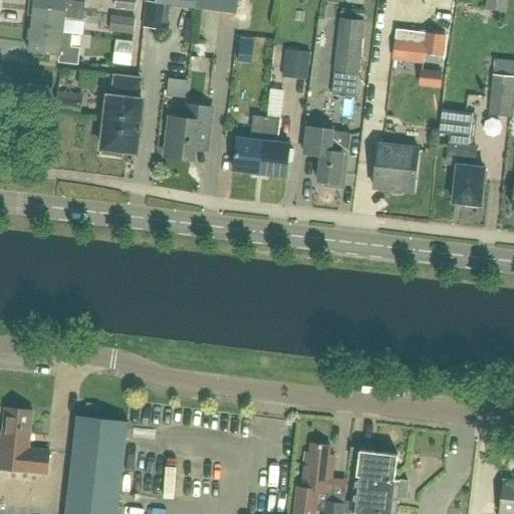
[(67,1),(67,0),(35,0),(35,6),(84,12),(85,3),(67,1)]
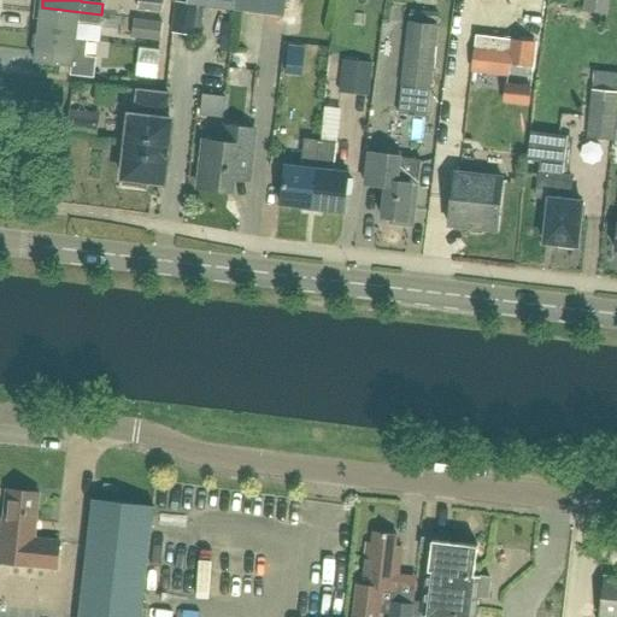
[(139,0),(139,10),(162,12),(163,0),(139,0)]
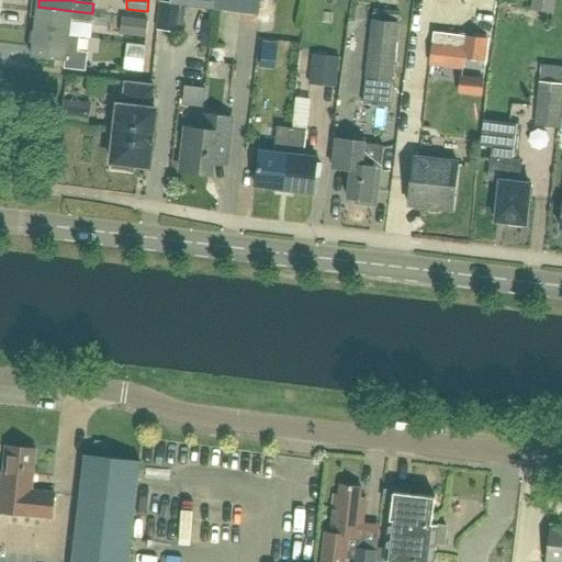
[(172,0),(172,2),(259,12),(260,0),(172,0)]
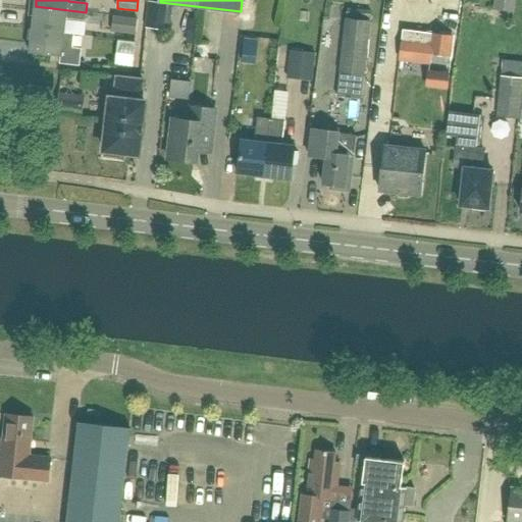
[(167,4),(150,2),(147,24),(165,27),(167,4)]
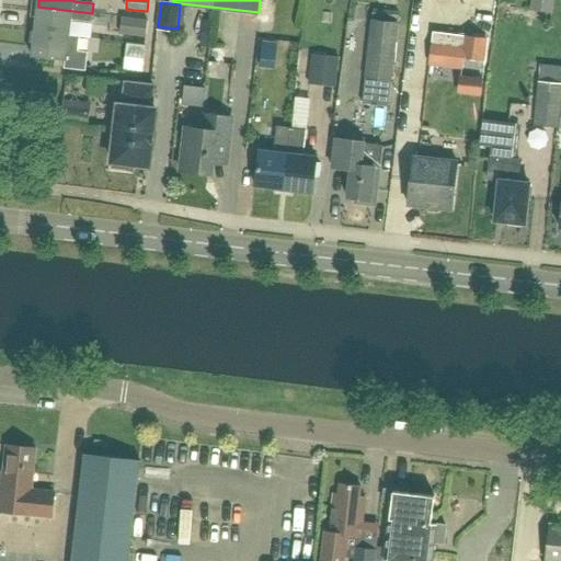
[(91,24),(92,13),(38,7),(35,31),(70,35),(71,22),(91,24)]
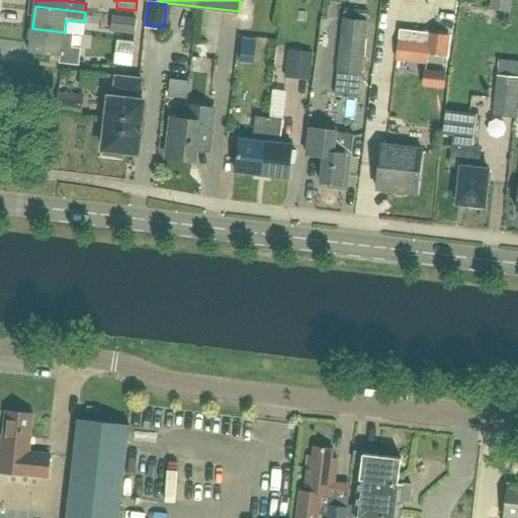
[(135,34),(137,18),(112,16),(111,32),(135,34)]
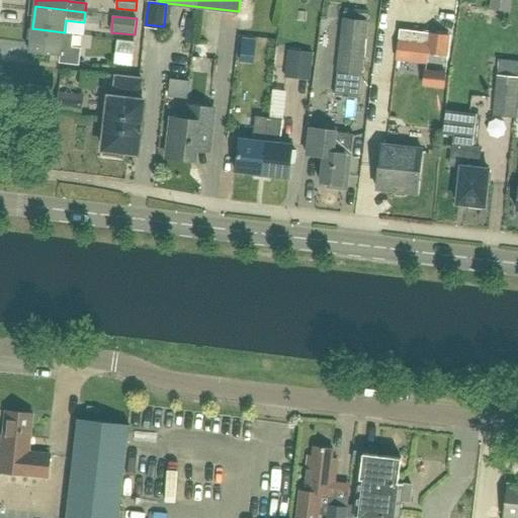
[(187,18),(185,30),(194,31),(195,19),(187,18)]
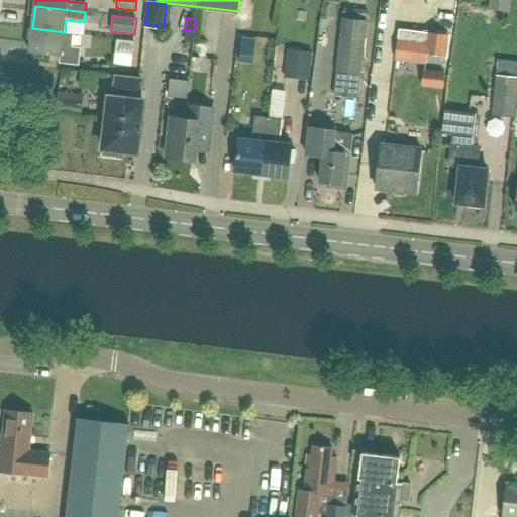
[(336,73),(337,73),(362,76),(368,22),(342,19),(336,73)]
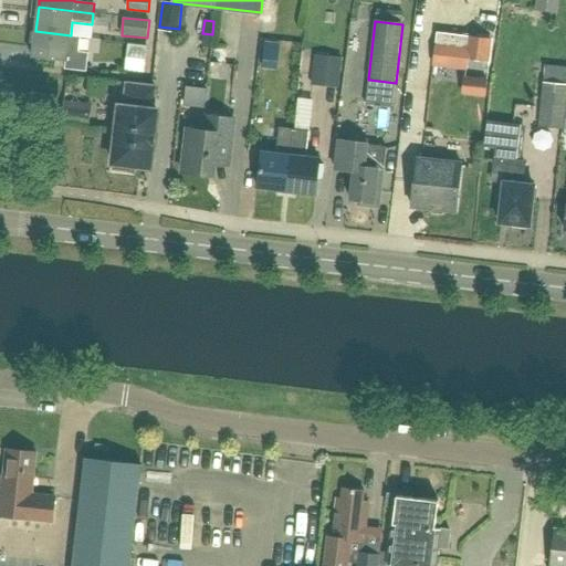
[(81,37),(71,35),(35,31),(32,58),(67,61),(66,67),(86,71),(87,65),(88,52),(79,51),(81,37)]
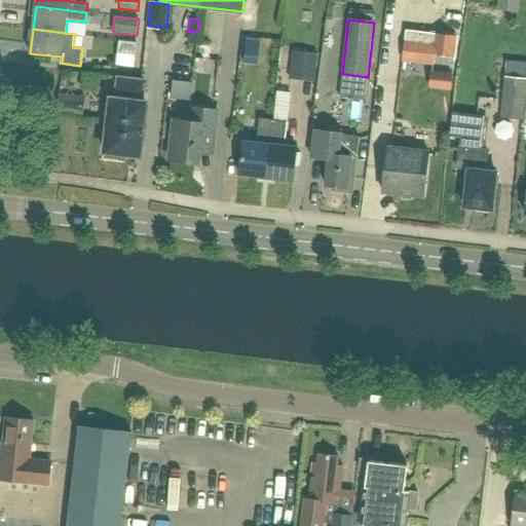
[(406,31),(403,59),(414,61),(416,39),(422,40),(423,33),(406,31)]
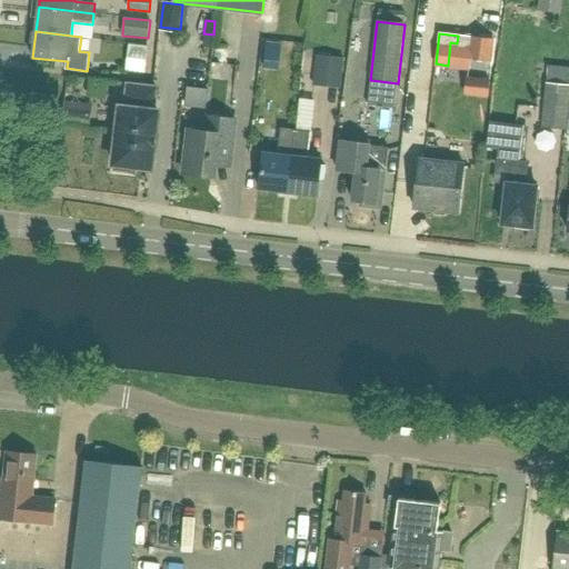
[(472,37),(469,59),(490,62),(493,40),(472,37)]
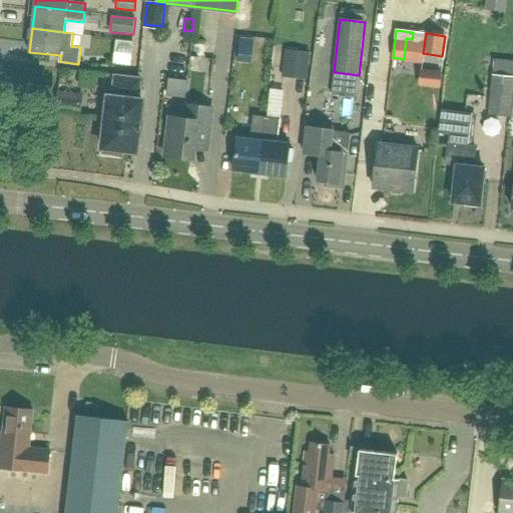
[(238,50),(251,51),(252,39),(239,38),(238,50)]
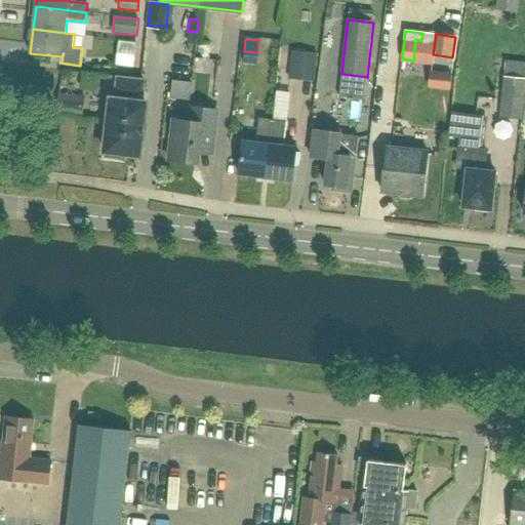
[(134,43),(118,41),(116,65),(132,67),(134,43)]
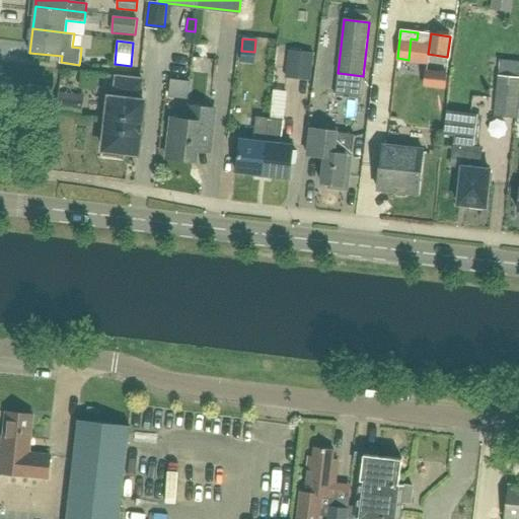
[(285,78),(309,81),(312,55),(288,52),(285,78)]
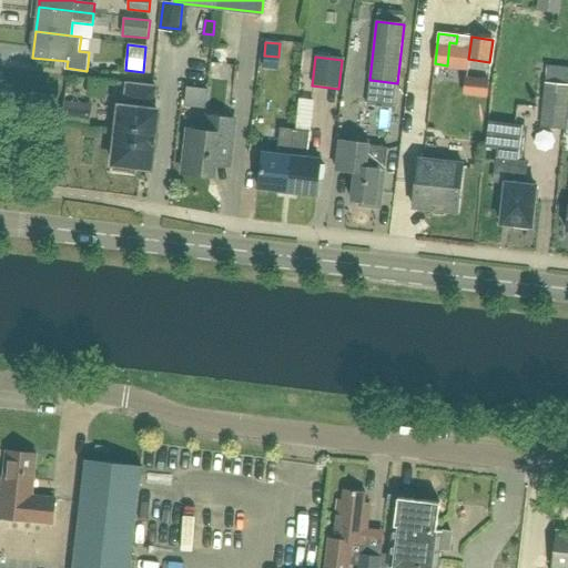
[(488,68),(467,66),(464,95),(485,98),(488,68)]
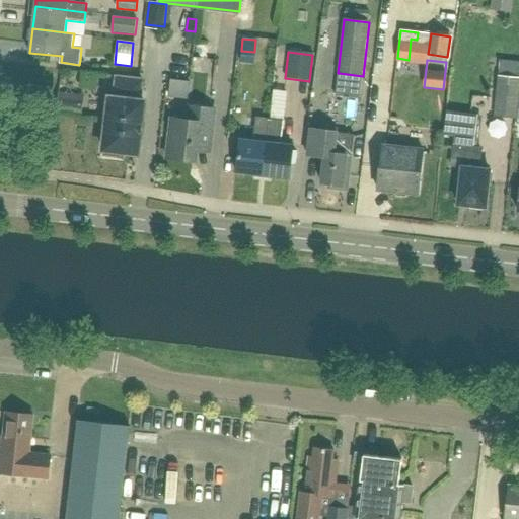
[(140,100),(142,79),(116,76),(114,97),(109,97),(103,150),(105,150),(104,155),(121,157),(122,152),(138,154),(144,101),(140,100)]
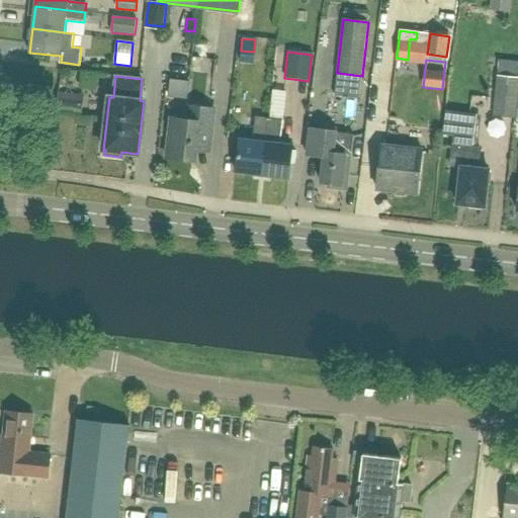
[(516,118),(517,97),(517,77),(497,76),(493,116),(516,118)]
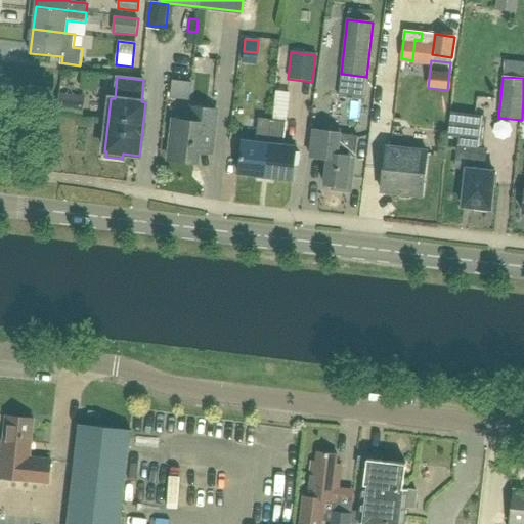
[(294,115),(296,87),(281,86),(279,114),(294,115)]
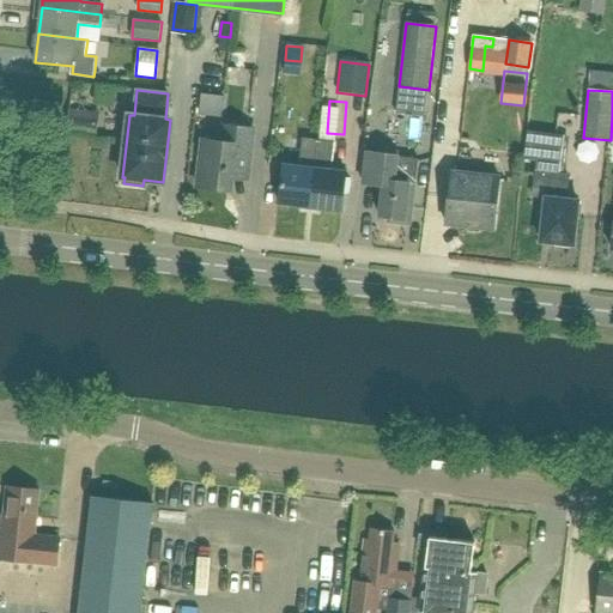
[(425,123),(425,109),(396,108),(396,123),(425,123)]
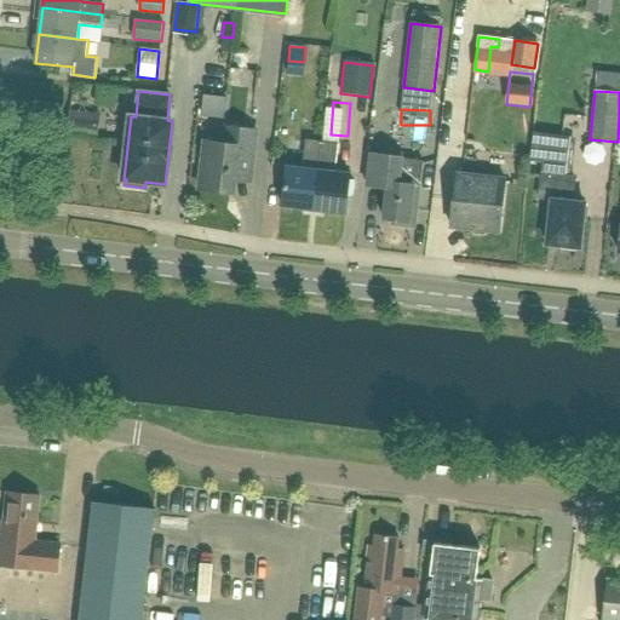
[(72,112),(69,132),(95,136),(97,114),(72,112)]
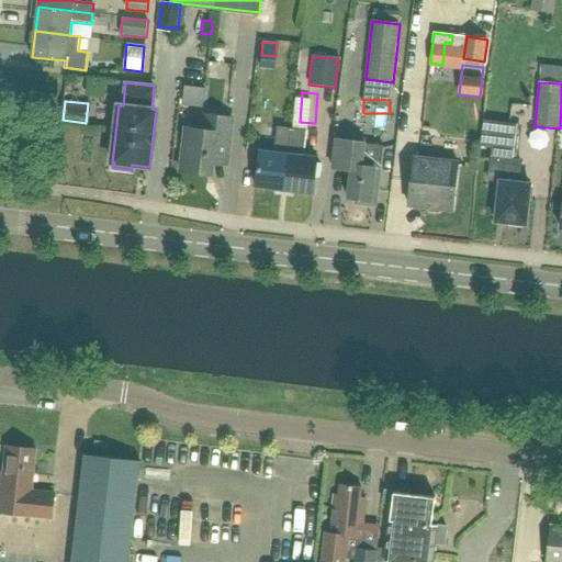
[(212,175),(213,164),(227,165),(227,156),(233,117),(205,114),(203,130),(187,127),(181,171),(212,175)]
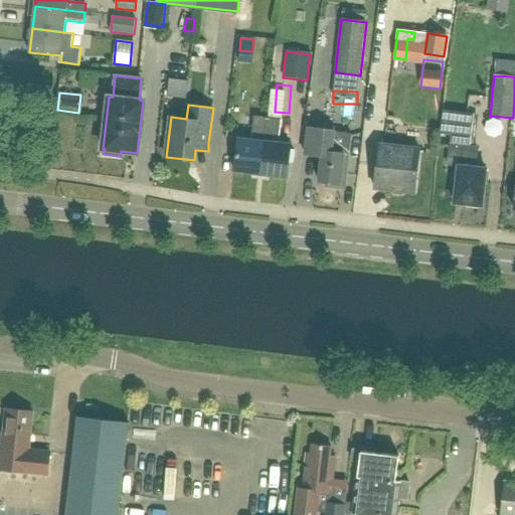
[(260,175),(267,119),(253,117),(250,141),(237,139),(237,144),(233,144),(232,156),(236,156),(234,172),(260,175)]
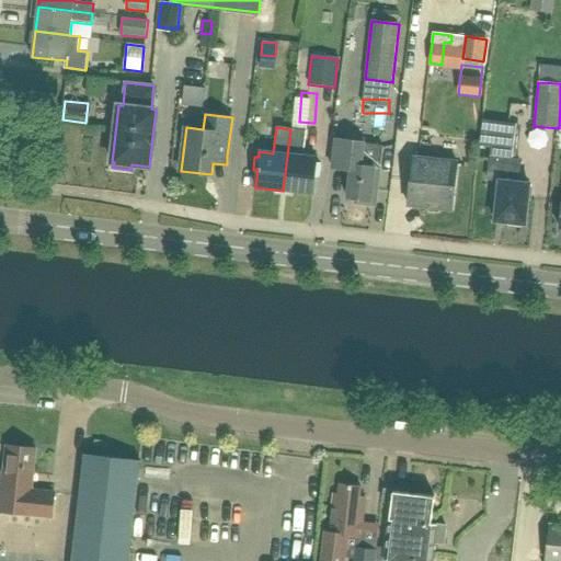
[(290,129),(283,191),(311,194),(313,178),(318,178),(319,164),(315,164),(316,158),(302,157),(306,132),(290,129)]
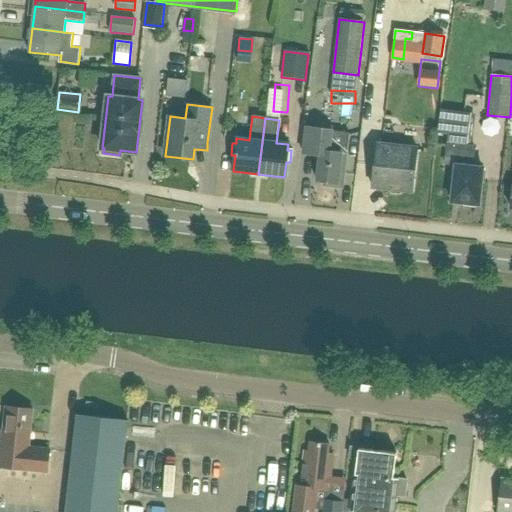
[(316,129),(305,128),(302,150),(314,152),(319,152),(316,181),(324,182),(323,188),(342,190),(345,156),(348,133),(346,133),(342,133),(331,131),(331,129),(325,129),(325,130),(316,129)]
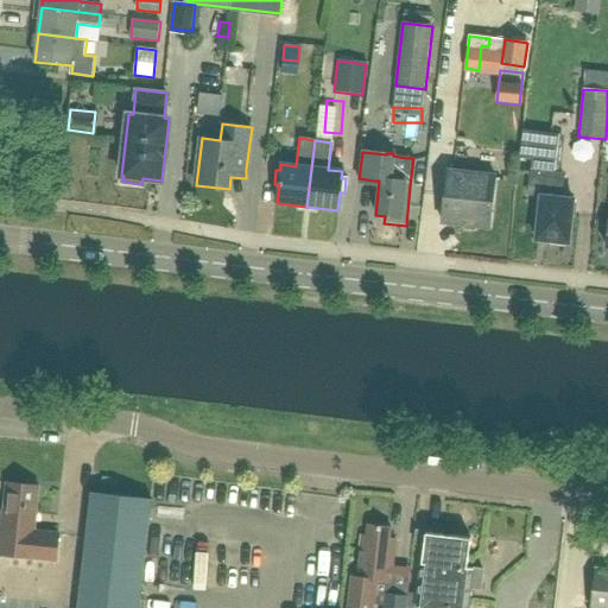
[(492,210),(495,176),(448,171),(442,222),(485,227),(486,210),(492,210)]
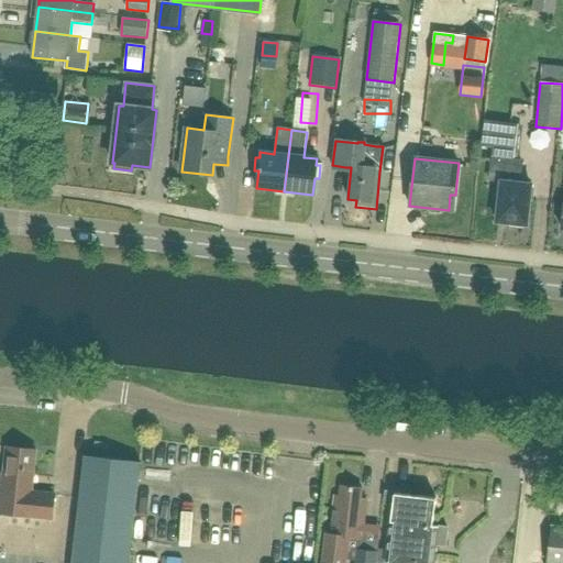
[(519,184),(521,162),(492,158),(489,175),(498,176),(496,196),(499,196),(496,221),(526,224),(531,185),(519,184)]
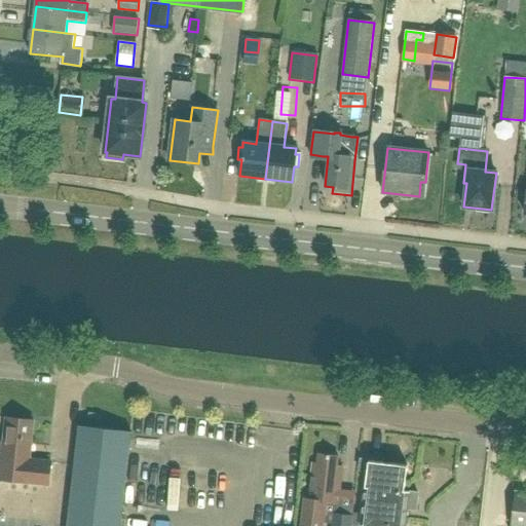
[(3,441),(0,440),(0,479),(48,485),(50,462),(30,460),(34,421),(9,418),(9,422),(5,422),(3,441)]
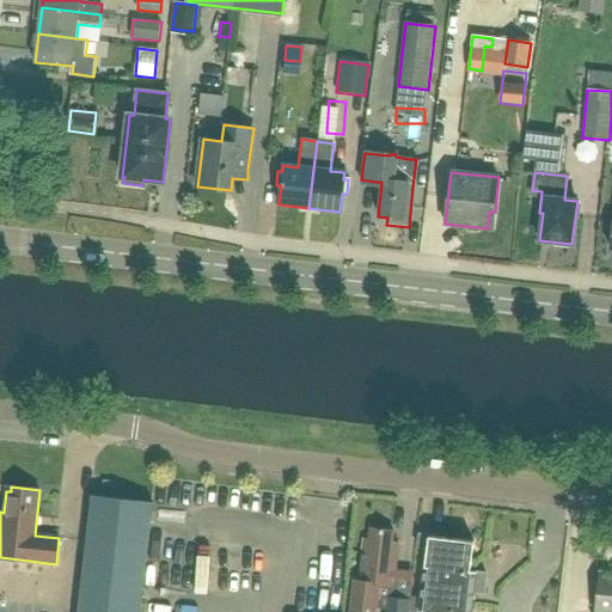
[(141,611),(153,505),(92,497),(78,611),(141,611)]
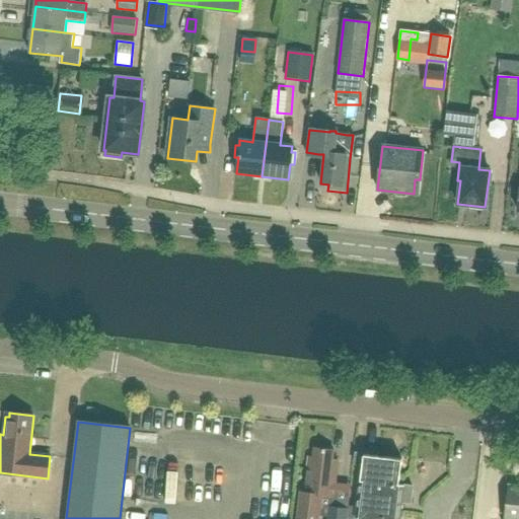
[(334,461),(335,452),(314,450),(313,459),(308,458),(304,494),(301,494),(297,518),(318,518),(321,497),(335,499),(339,462),(334,461)]
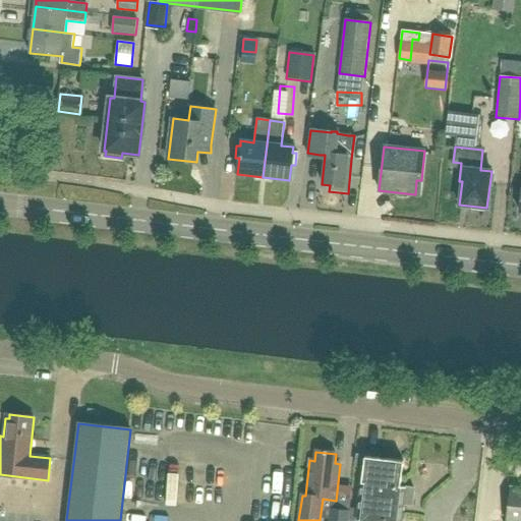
[(357,520),(350,519),(349,519),(349,520),(403,520),(404,517),(402,514),(403,505),(411,506),(413,488),(399,487),(402,463),(364,459),(357,520)]
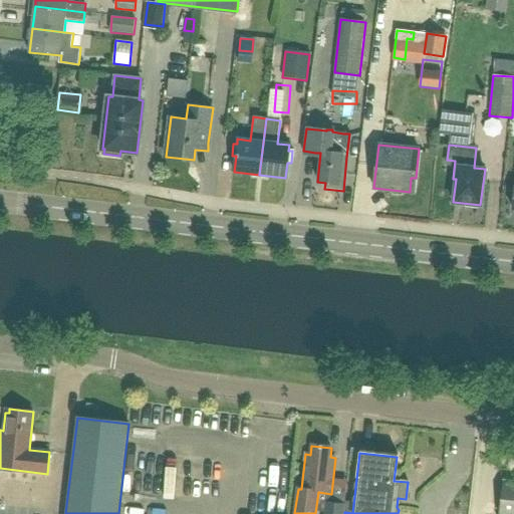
[(513,513),(513,482),(503,482),(499,513),(513,513)]
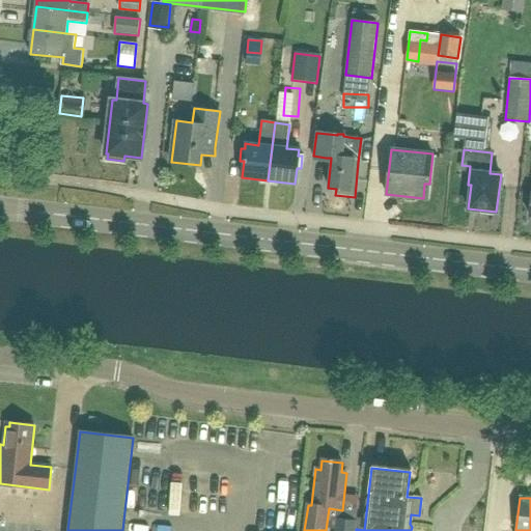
[(336,530),(355,530),(356,529),(357,523),(338,520),(336,530)]
